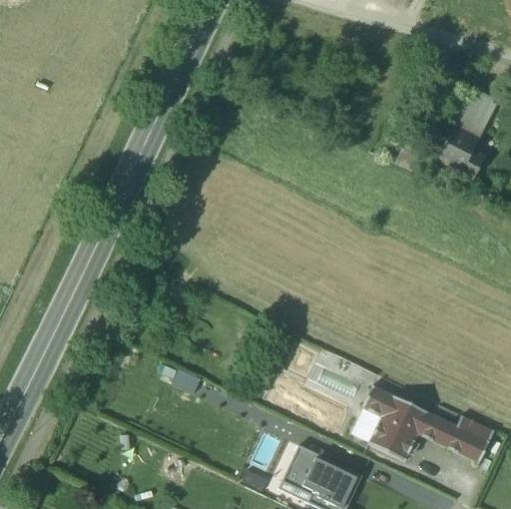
[(474,86),(453,126),(478,139),(499,99),(474,86)]
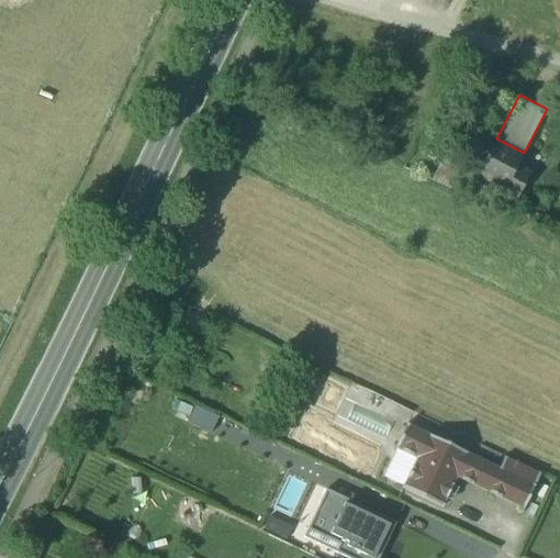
[(524,153),(496,138),(478,173),(519,194),(530,173),(516,166),(524,153)]
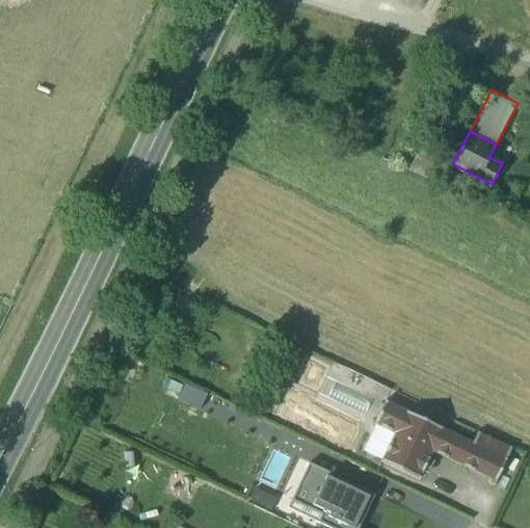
[(303,358),(287,350),(277,369),(294,376),(303,358)]
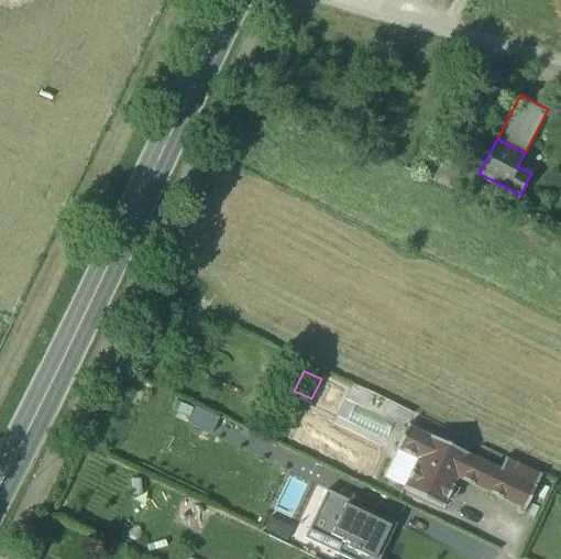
[(480,456),(409,422),(398,446),(419,456),(406,485),(446,504),(460,474),(468,479),(480,456)]
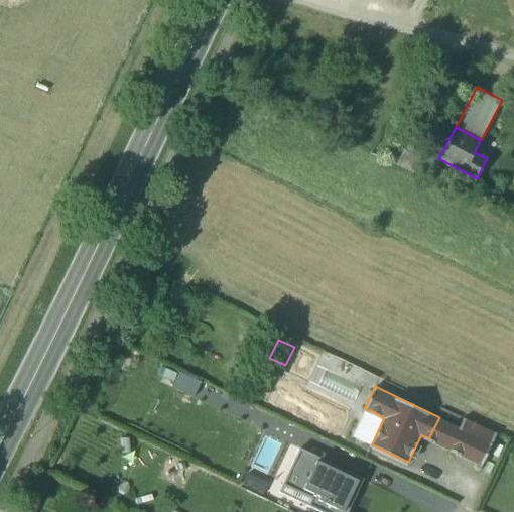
[(466,416),(461,426),(439,417),(428,438),(483,465),(498,431),(466,416)]
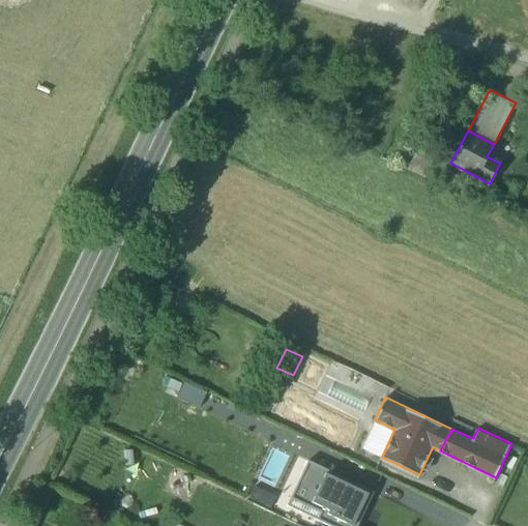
[(318,517),(332,524),(336,525),(358,525),(359,525),(376,490),(309,459),(300,478),(314,485),(304,502),(321,510),(318,517)]
